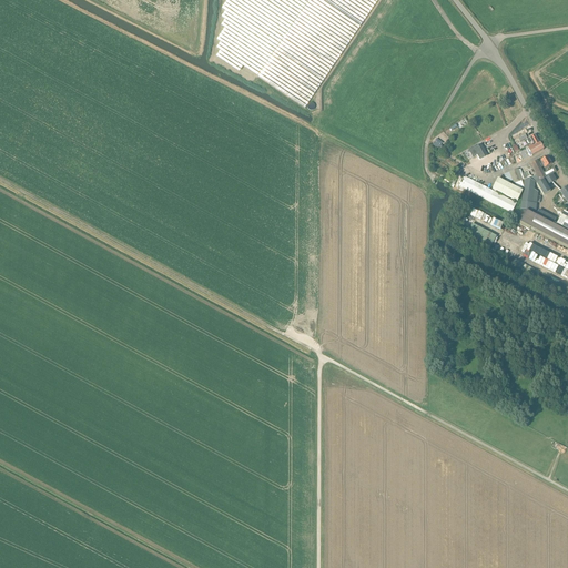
[(224,0),(216,56),(254,81),(307,0),(224,0)]
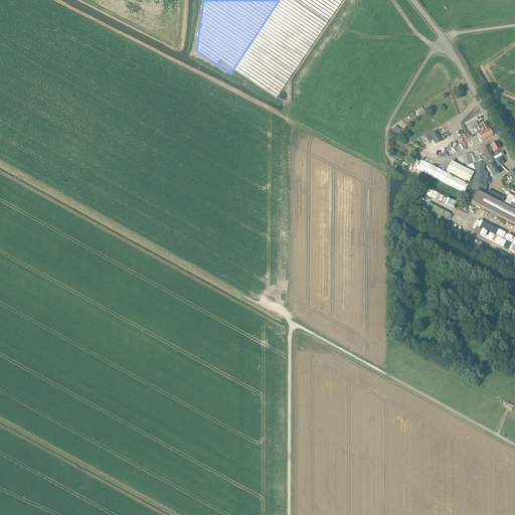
[(277,99),(310,49),(343,0),(281,0),(254,38),(233,69),(277,99)]
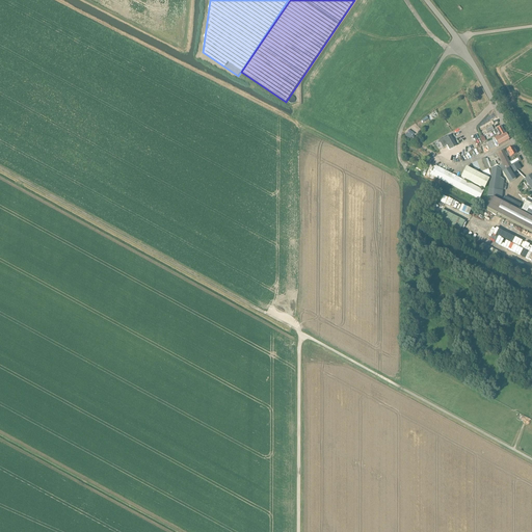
[(498,134),(500,137),(505,135),(501,127),(494,132),(496,135),(498,134)]
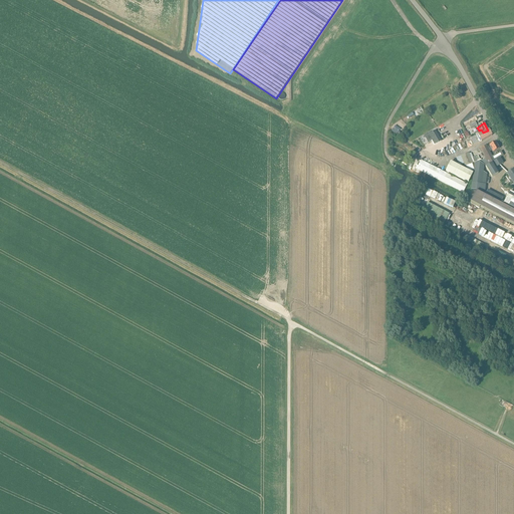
[(483,133),(482,134),(481,132),(477,135),(481,142),(492,136),(488,131),(483,133)]
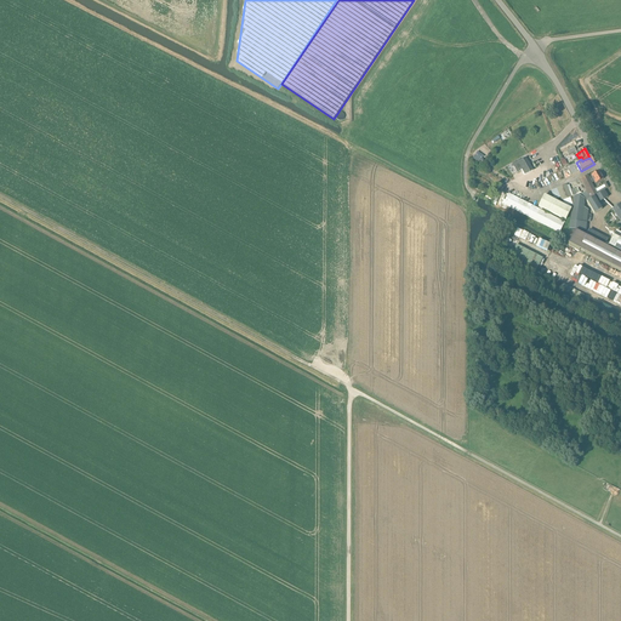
[(524,176),(533,171),(525,159),(520,161),(519,160),(512,164),(517,174),(520,171),(524,176)]
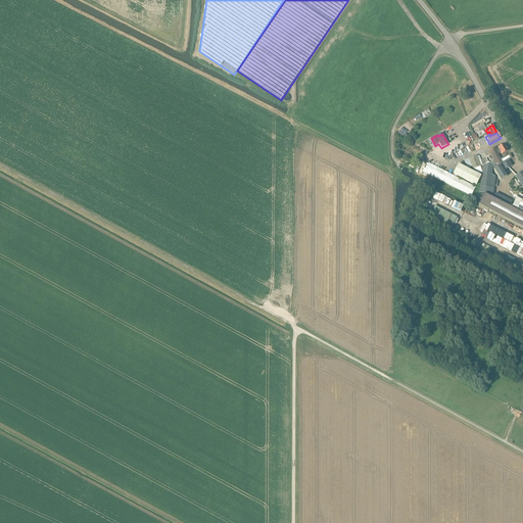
[(508,151),(505,145),(497,148),(497,149),(495,150),(494,148),(487,151),(493,161),(487,164),(486,164),(483,165),(482,172),(482,174),(481,179),(479,193),(493,195),(494,187),(497,187),(497,182),(494,181),(495,178),(491,176),(492,169),(493,169),(494,170),(493,170),(500,181),(507,177),(504,171),(509,168),(512,167),(509,160),(512,158),(510,154),(501,159),(498,155),(501,154),(502,155),(508,151)]
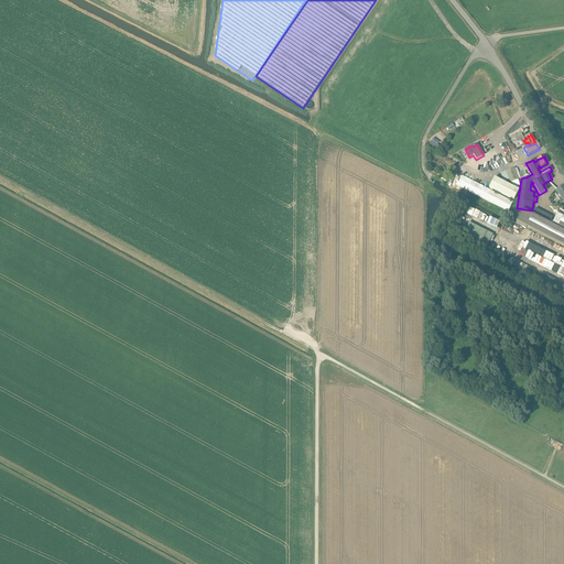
[(506,171),(500,174),(503,182),(509,180),(510,183),(519,179),(520,179),(520,177),(521,177),(522,177),(523,176),(522,172),(521,172),(520,172),(518,173),(517,173),(514,170),(514,169),(506,172),(506,171)]
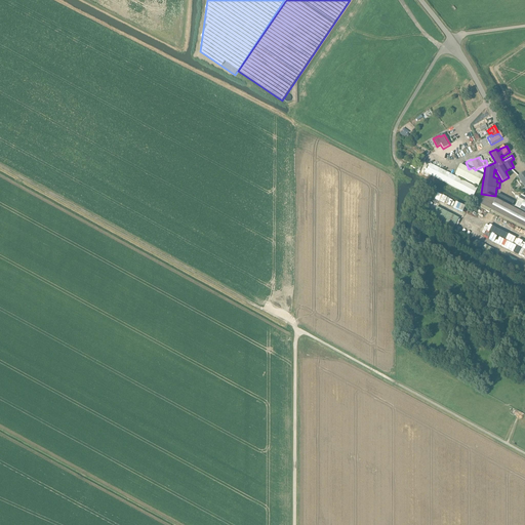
[(478,188),(430,163),(426,173),(473,198),(478,188)]
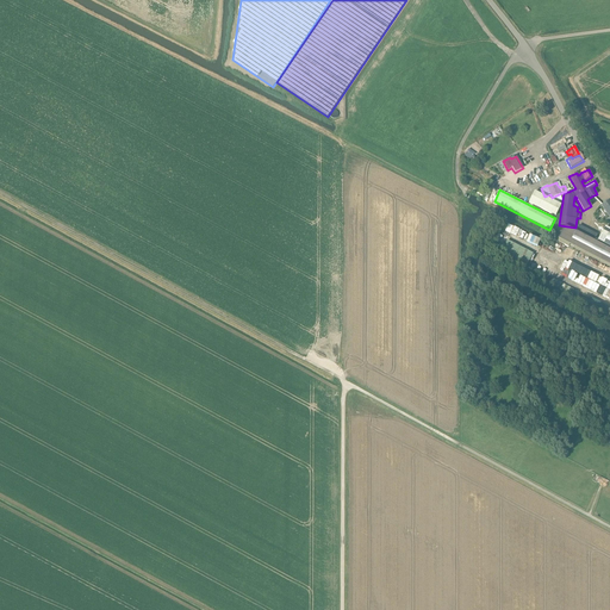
[(528,204),(555,218),(561,206),(534,193),(528,204)]
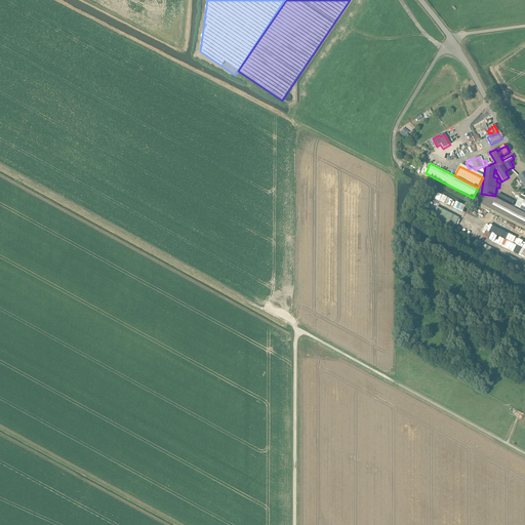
[(524,198),(521,196),(513,209),(486,196),(480,206),(524,230),(524,198)]
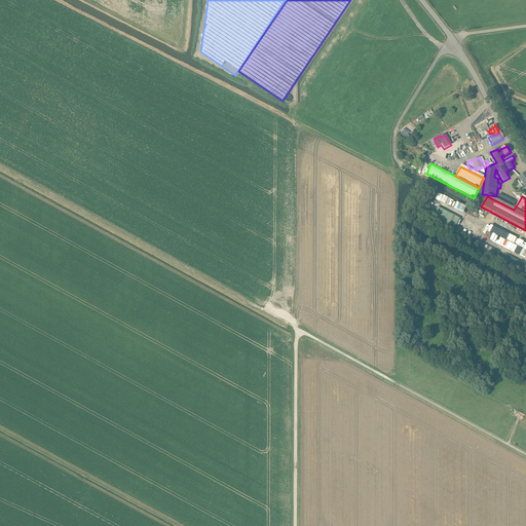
[(459,220),(437,208),(430,220),(454,231),(459,220)]
